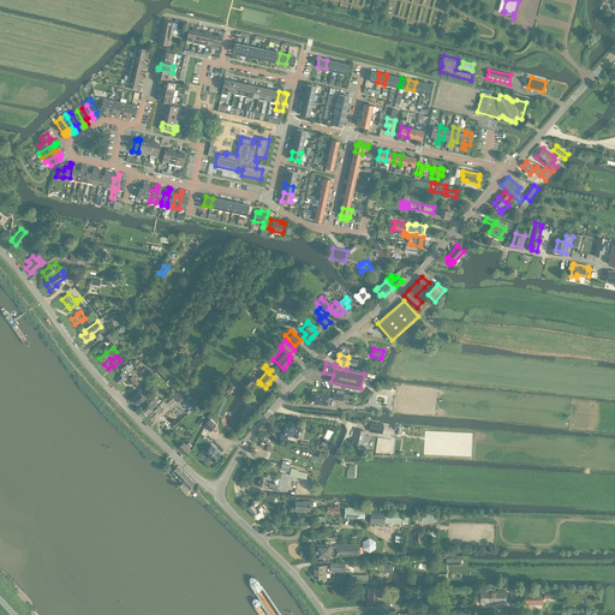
[(151,371),(145,366),(144,368),(139,371),(144,377),(151,371)]
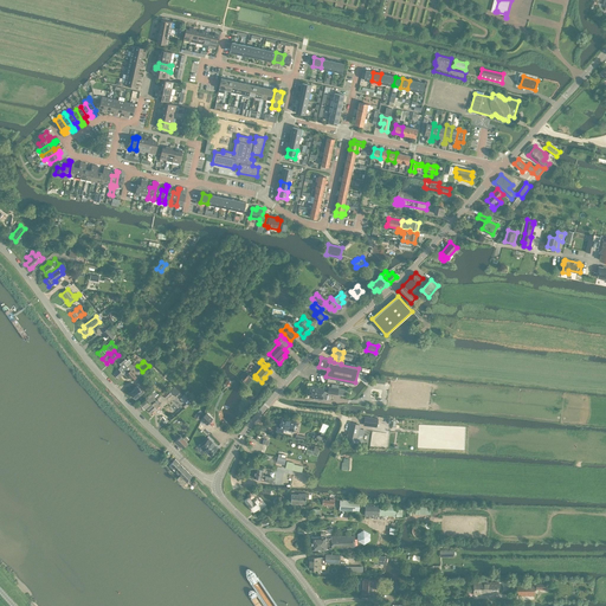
[(114,374),(117,379),(124,373),(133,381),(136,378),(130,371),(127,367),(124,363),(120,367),(121,368),(114,374)]
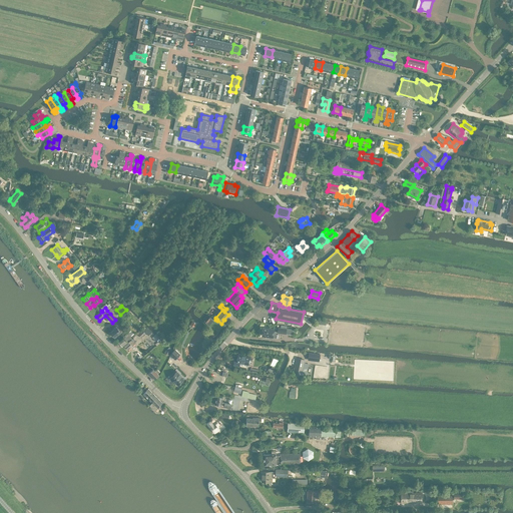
[(209,326),(213,321),(211,319),(211,318),(208,315),(207,316),(206,315),(202,319),(203,320),(203,321),(209,326)]
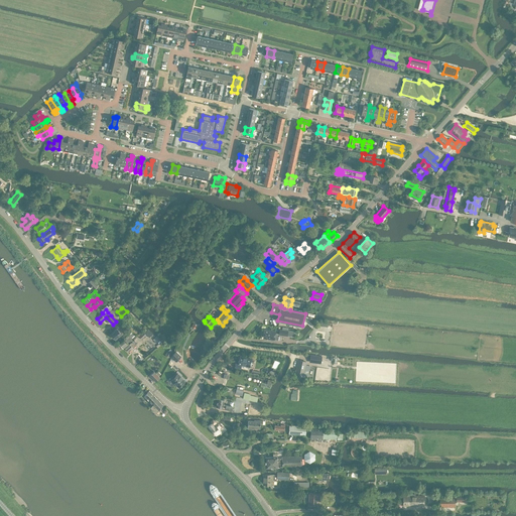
[(144,329),(138,335),(139,337),(142,340),(146,335),(149,338),(152,335),(153,334),(150,331),(149,333),(146,330),(144,328),(144,329)]
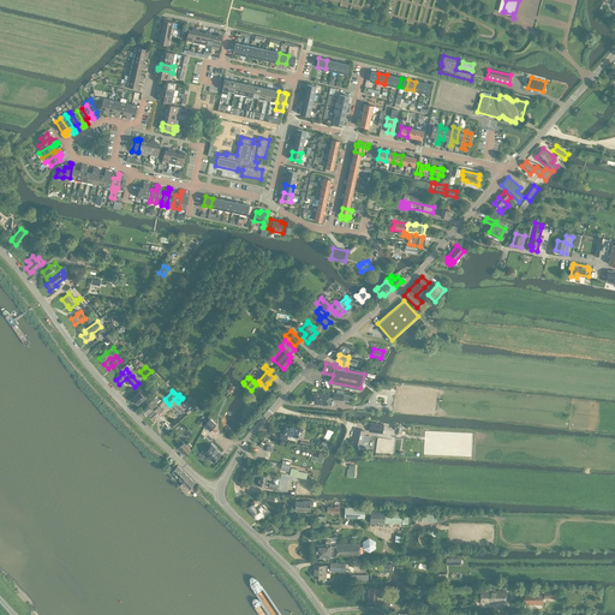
[(334,393),(333,399),(336,399),(342,400),(344,394),(344,393),(344,390),(339,390),(338,393),(334,393)]
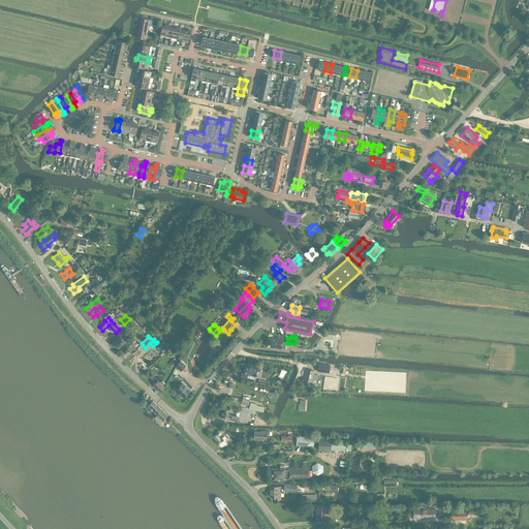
[(113,342),(118,348),(124,342),(119,337),(113,342)]
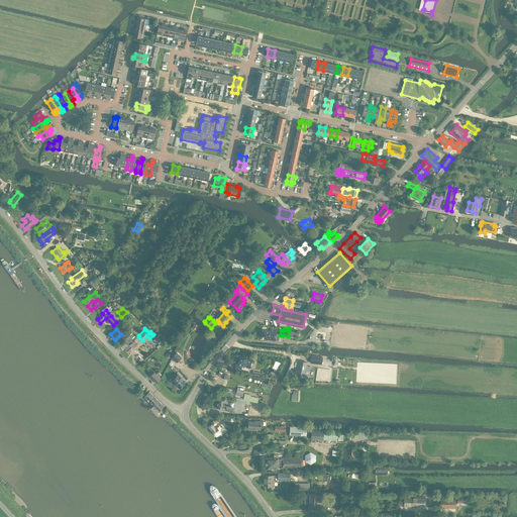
[(275,340),(276,331),(265,330),(264,338),(269,338),(268,339),(275,340)]
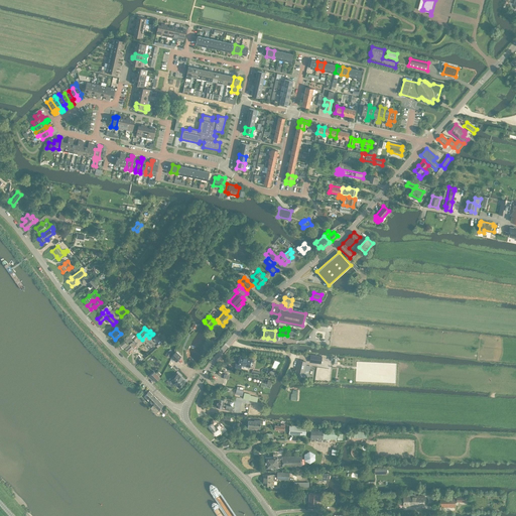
[(128,335),(118,344),(123,349),(130,343),(129,342),(132,340),(135,336),(131,332),(128,335)]
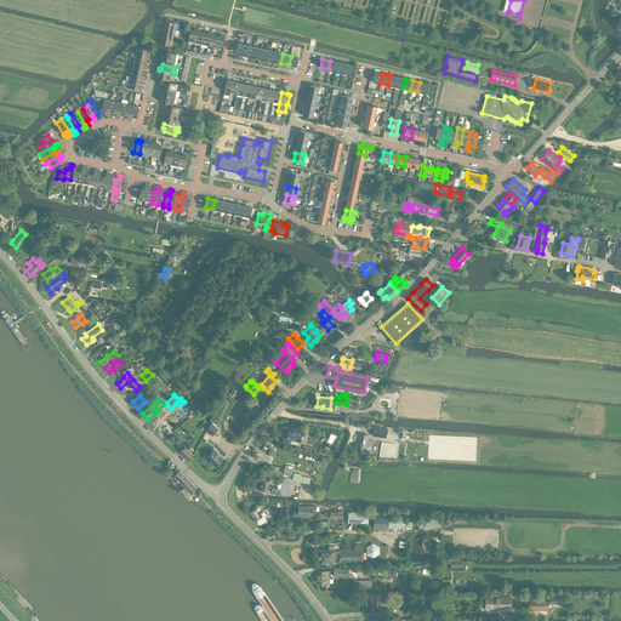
[(155,425),(164,416),(164,415),(164,411),(161,409),(159,411),(151,420),(155,425)]
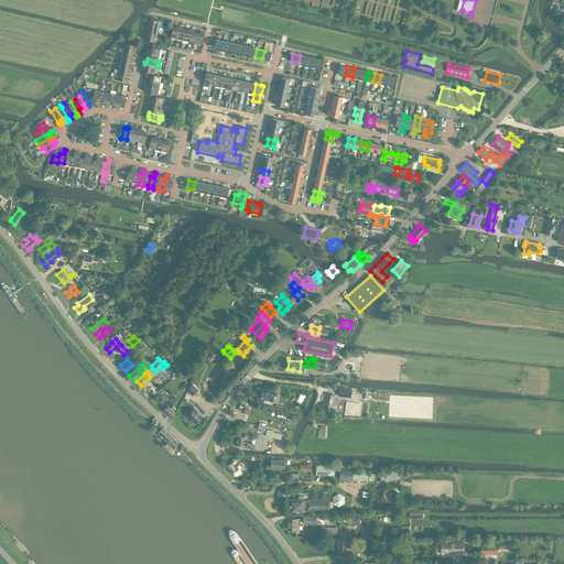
[(183,383),(181,388),(185,391),(190,384),(185,381),(184,383),(183,383)]
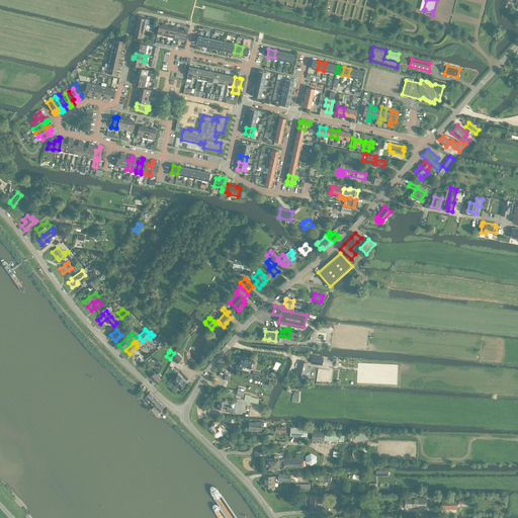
[(172,358),(177,363),(182,358),(176,353),(172,358)]
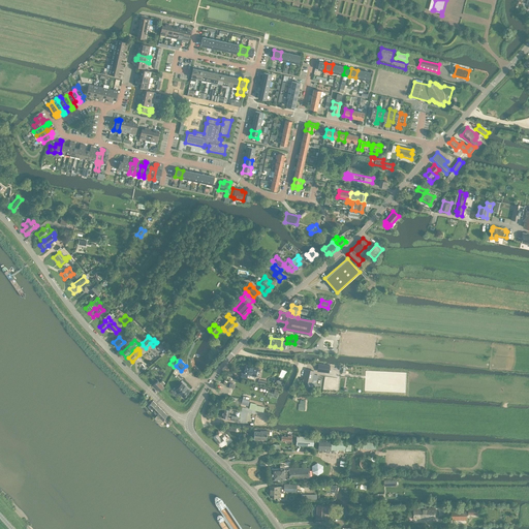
[(242,373),(241,376),(247,377),(255,379),(255,376),(256,376),(257,372),(259,372),(260,372),(261,372),(261,371),(261,370),(261,369),(260,369),(257,368),(246,366),(245,373),(242,373)]
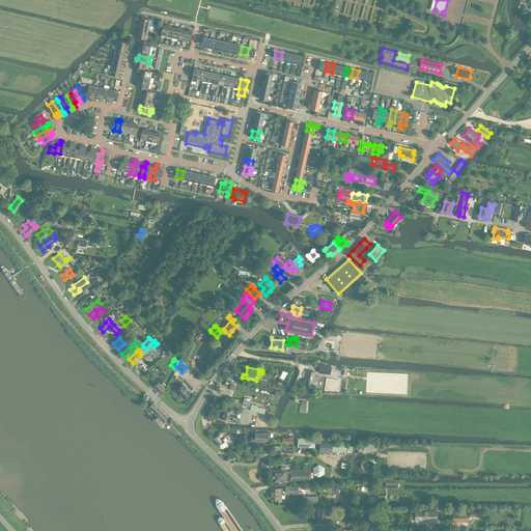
[(283,370),(280,378),(285,380),(288,372),(283,370)]
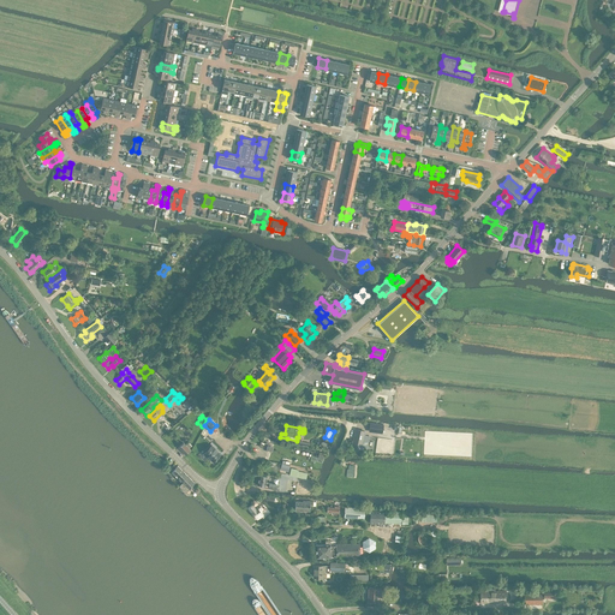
[(360,448),(365,431),(356,429),(354,434),(356,434),(353,443),(353,442),(352,447),(360,448)]
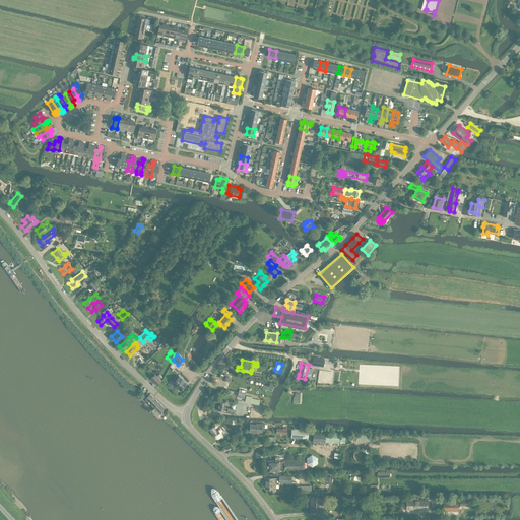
[(221,374),(221,375),(223,376),(222,380),(230,382),(231,378),(230,378),(231,375),(228,374),(229,372),(224,371),(223,371),(222,371),(221,374)]
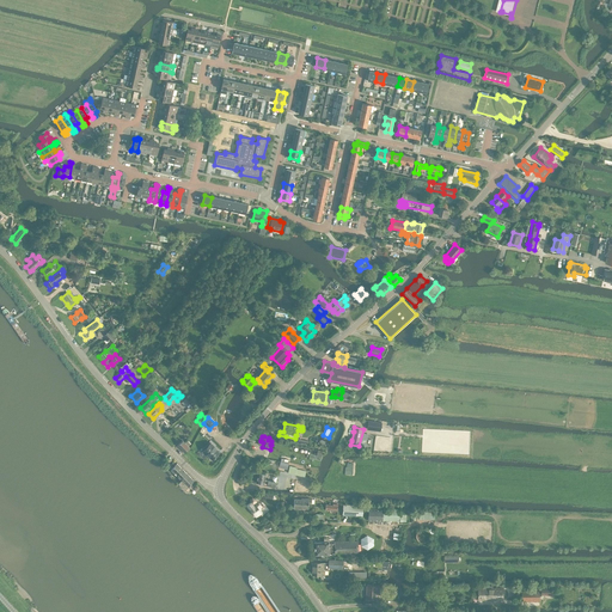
[(177,446),(185,453),(190,448),(183,441),(177,446)]
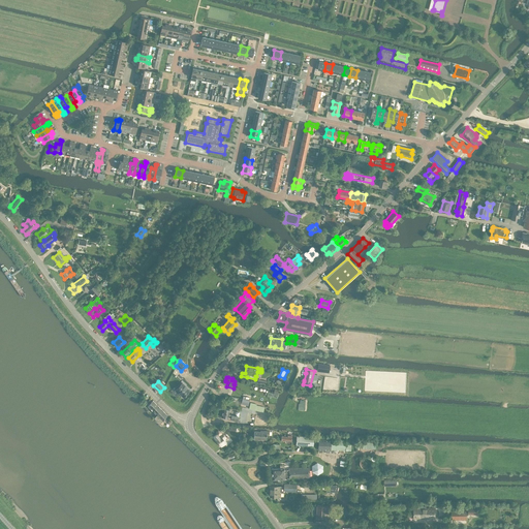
[(183,398),(189,391),(185,386),(182,383),(176,391),(178,394),(179,393),(183,398)]
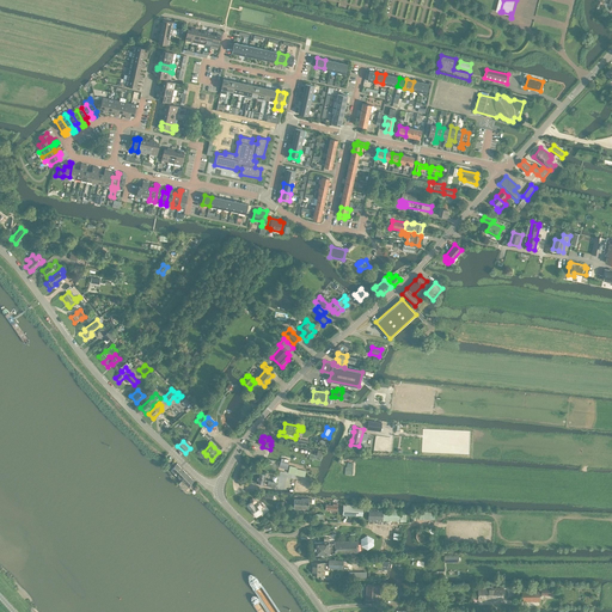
[(169,467),(181,479),(187,473),(177,464),(176,465),(173,463),(169,467)]
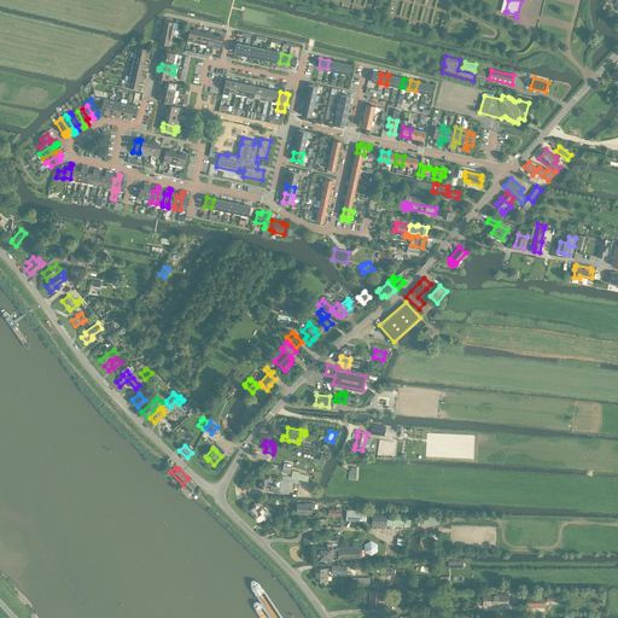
[(308,482),(308,479),(310,481),(312,476),(310,476),(310,474),(305,472),(304,474),(299,473),(299,472),(292,471),(291,477),(308,482)]
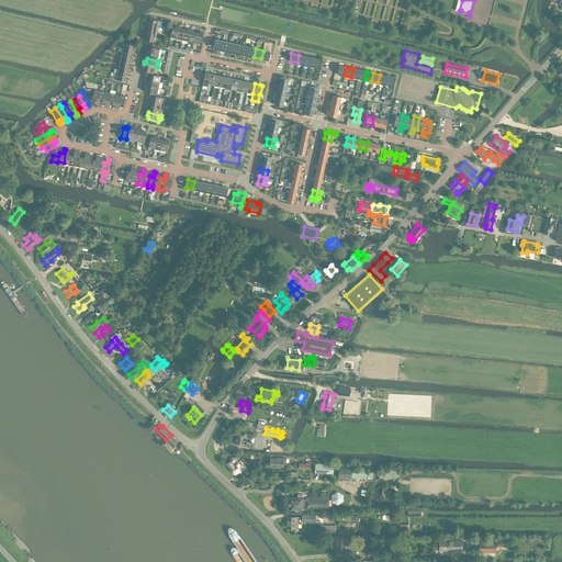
[(245,446),(253,448),(255,448),(255,446),(253,445),(254,442),(254,438),(250,437),(249,441),(243,440),(244,436),(237,434),(235,442),(242,444),(240,445),(245,446)]
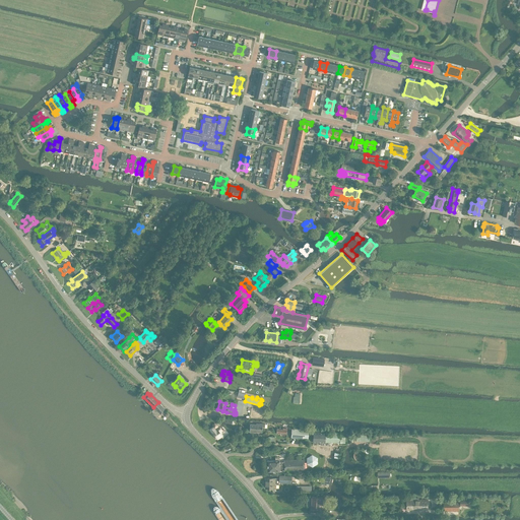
[(157,415),(165,408),(158,402),(153,407),(152,408),(153,409),(152,410),(157,415)]
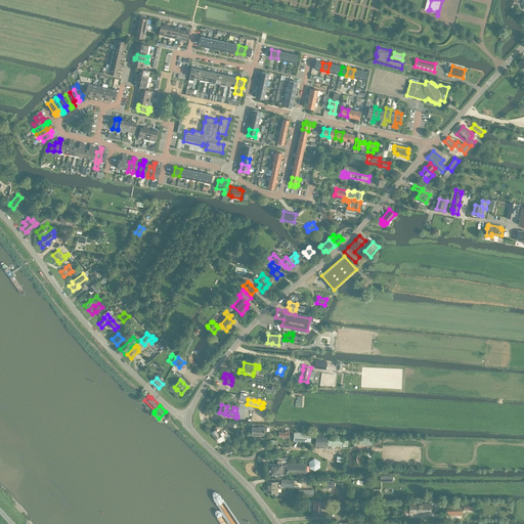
[(219,443),(224,439),(221,435),(224,433),(220,429),(220,430),(218,428),(216,427),(214,428),(215,430),(211,433),(219,443)]
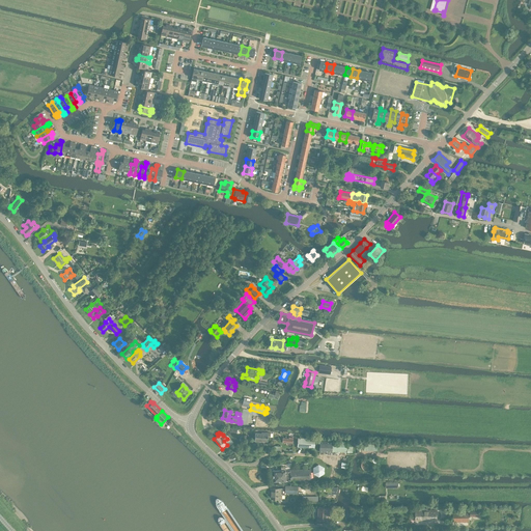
[(258,440),(268,441),(268,437),(270,437),(271,432),(264,432),(264,434),(255,432),(254,441),(258,441),(258,440)]
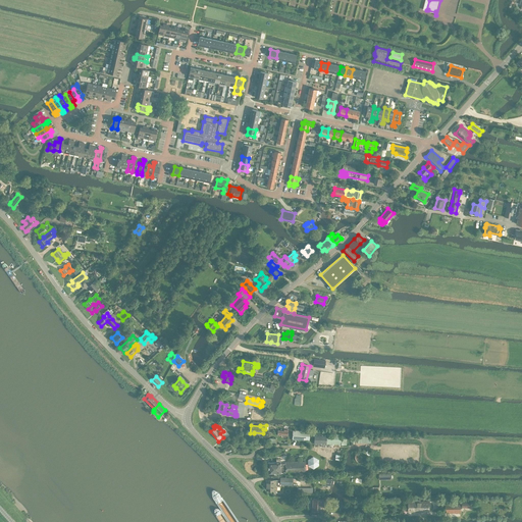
[(293,439),(309,440),(310,431),(293,430),(293,439)]
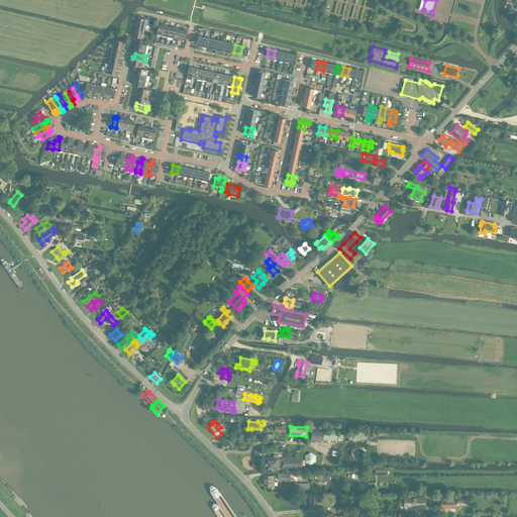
[(323,440),(323,439),(343,440),(343,431),(338,431),(326,430),(323,430),(311,429),(311,439),(323,440)]
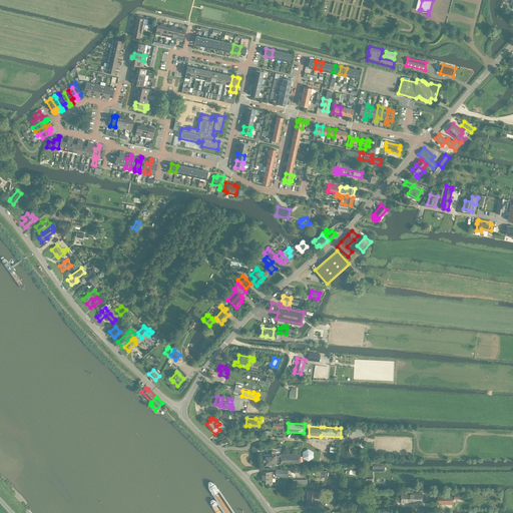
[(303,452),(303,458),(308,461),(314,457),(313,451),(308,448),(303,452)]
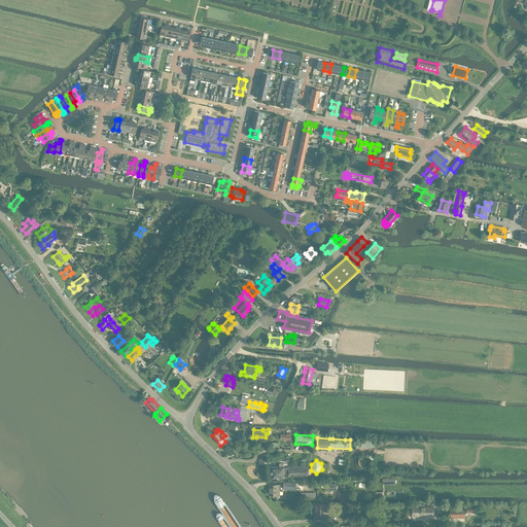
[(271,478),(287,478),(286,467),(283,467),(283,466),(283,463),(279,463),(279,466),(271,466),(271,478)]
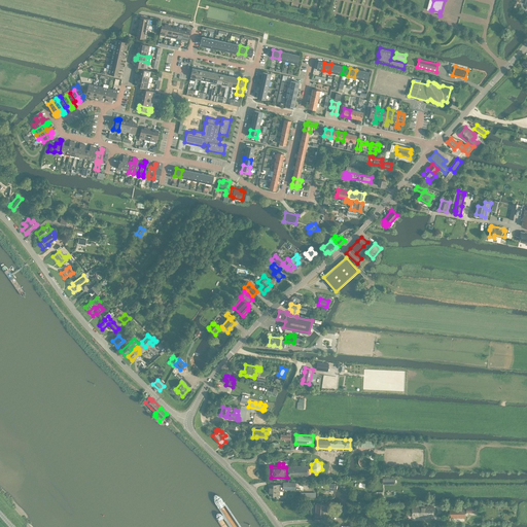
[(286,467),(287,478),(308,477),(308,466),(287,466),(287,467),(286,467)]
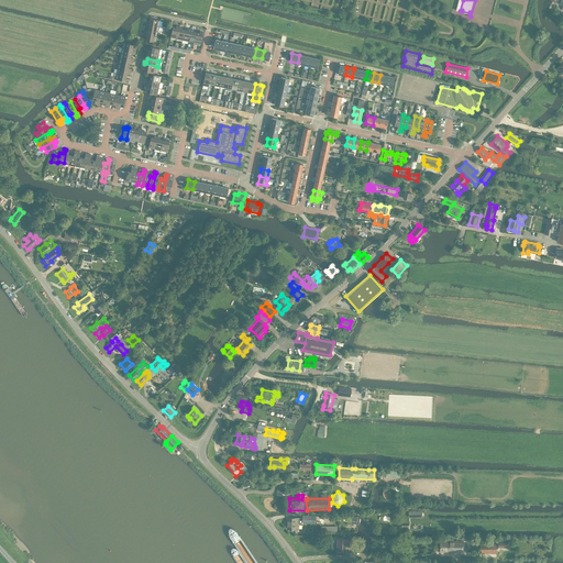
[(315,523),(316,518),(320,518),(320,516),(316,516),(302,515),(302,518),(299,518),(295,518),(287,518),(287,529),(295,529),(298,529),(298,523),(301,523),(301,522),(315,523)]
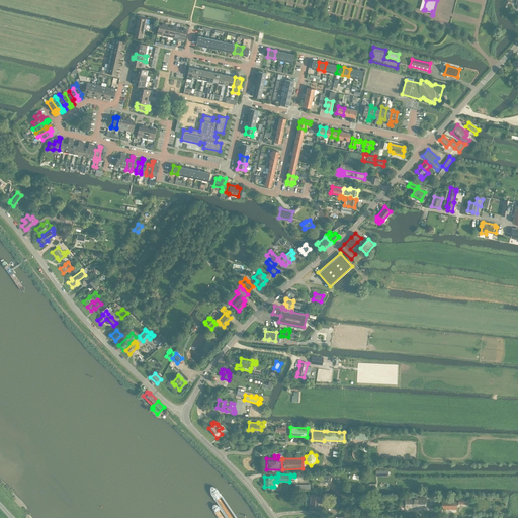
[(322,503),(322,496),(311,496),(311,507),(319,507),(319,503),(322,503)]
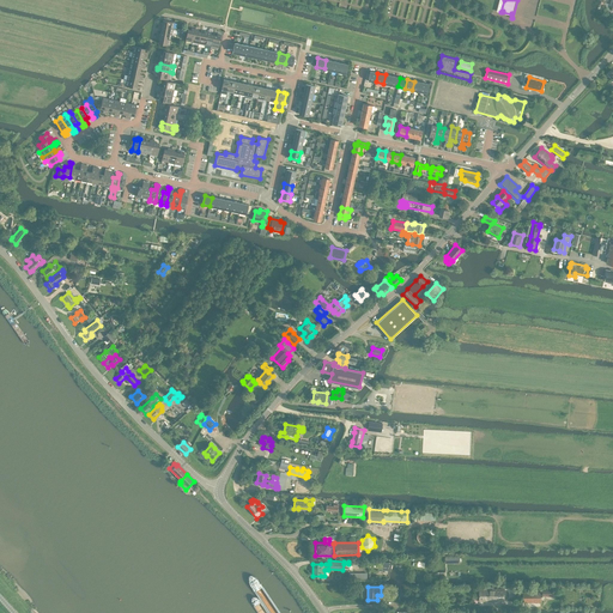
[(504,601),(504,589),(493,589),(493,587),(492,587),(490,587),(489,589),(480,589),(479,600),(504,601)]
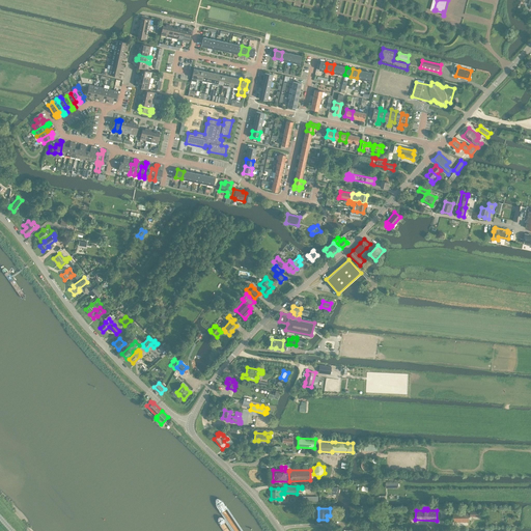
[(453,508),(447,508),(447,510),(449,512),(453,512),(453,522),(456,522),(467,522),(469,522),(469,519),(469,516),(473,516),(478,516),(478,509),(470,509),(470,512),(454,512),(454,509),(453,509),(453,508)]
